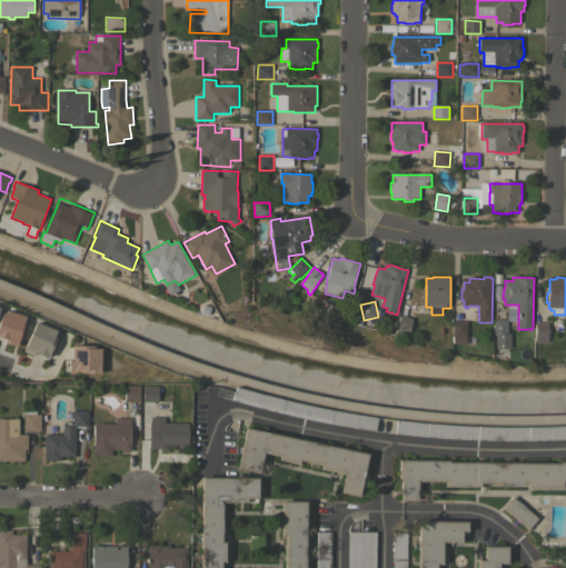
[(0,321),(0,340),(20,346),(29,318),(3,310),(0,321)]
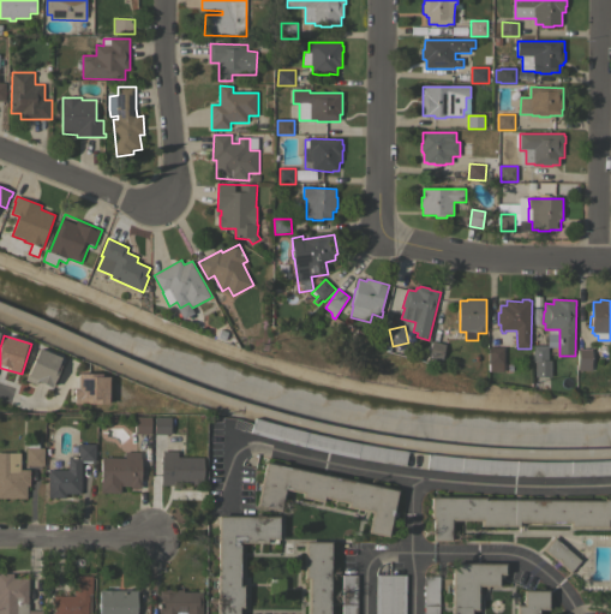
[(447,345),(443,362),(430,358),(433,341),(447,345)]
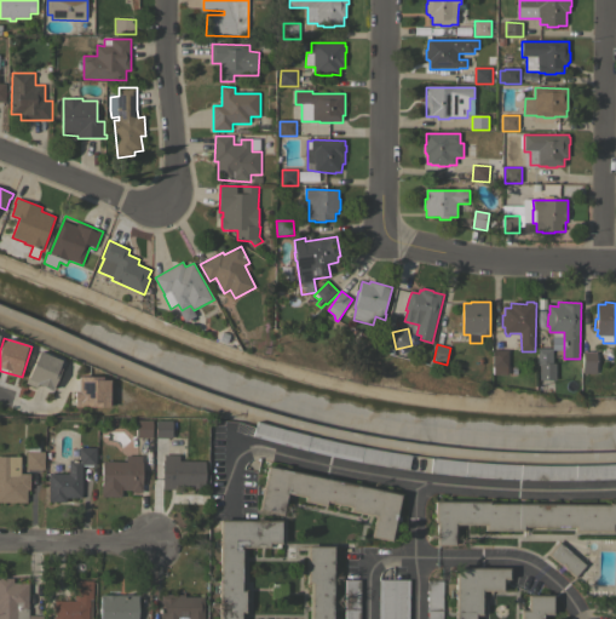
[(539,349),(554,349),(554,364),(557,364),(557,380),(541,380),(541,366),(539,366),(539,349)]
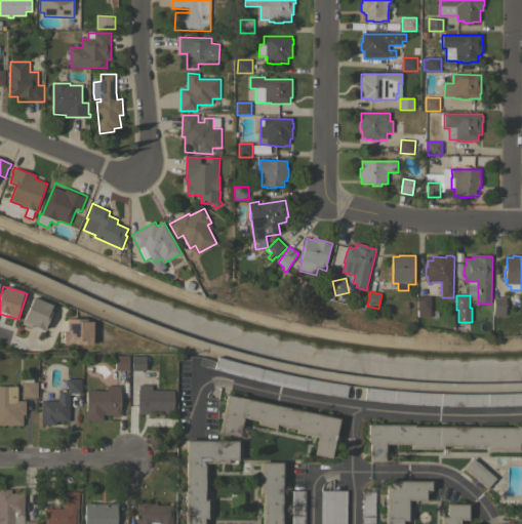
[(23,323),(44,332),(54,307),(33,297),(23,323)]
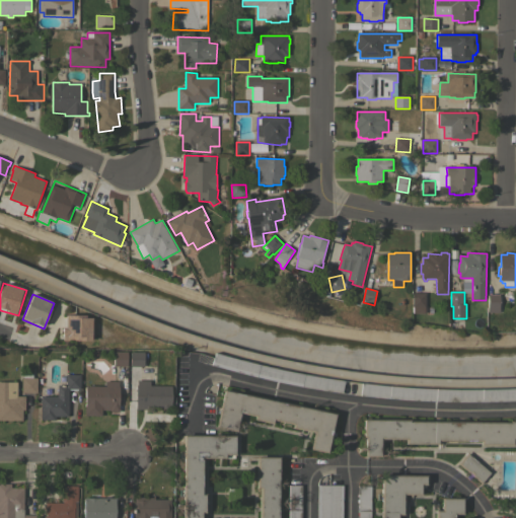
[(426,307),(435,307),(435,313),(429,313),(429,315),(414,314),(414,294),(427,294),(426,307)]
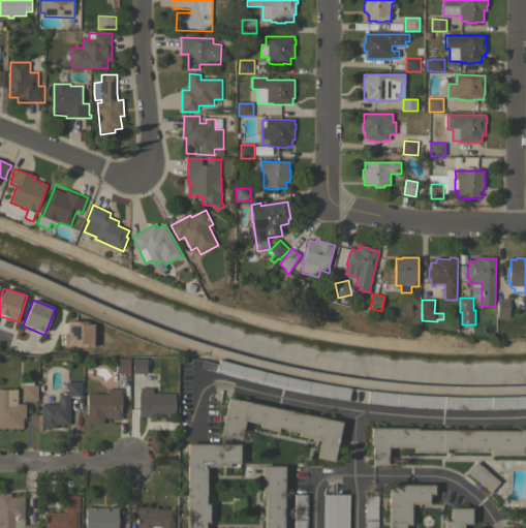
[(511,301),(511,319),(498,319),(498,301),(511,301)]
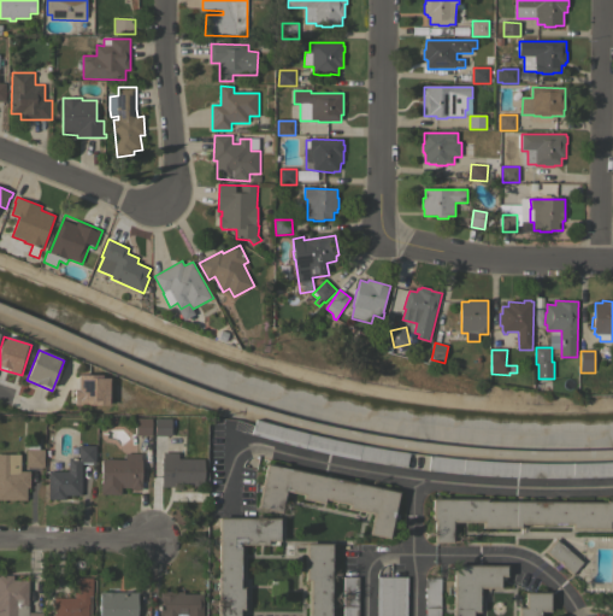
[(108,376),(76,376),(76,405),(108,406),(108,376)]
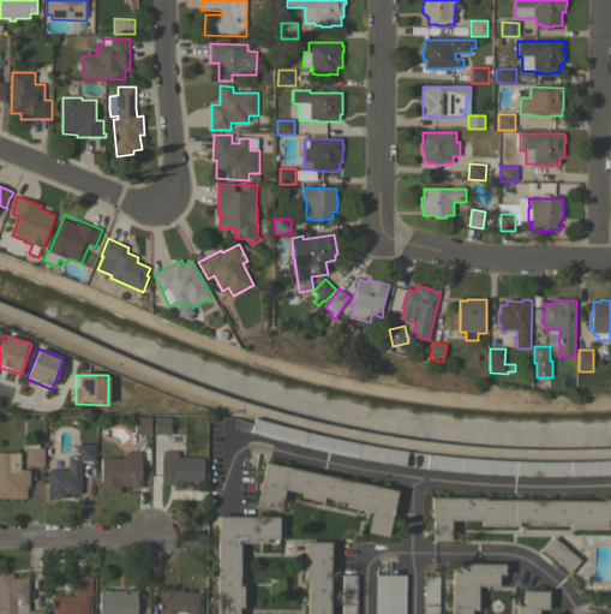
[(137,417),(153,417),(153,435),(137,435),(137,417)]
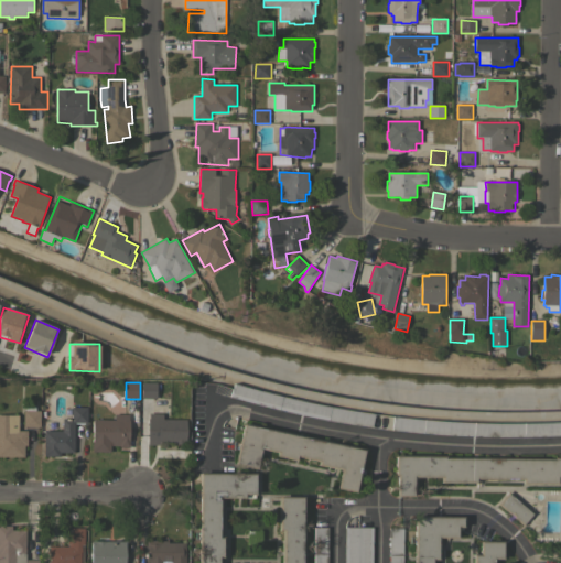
[(158,383),(158,398),(154,398),(154,399),(143,399),(143,383),(158,383)]
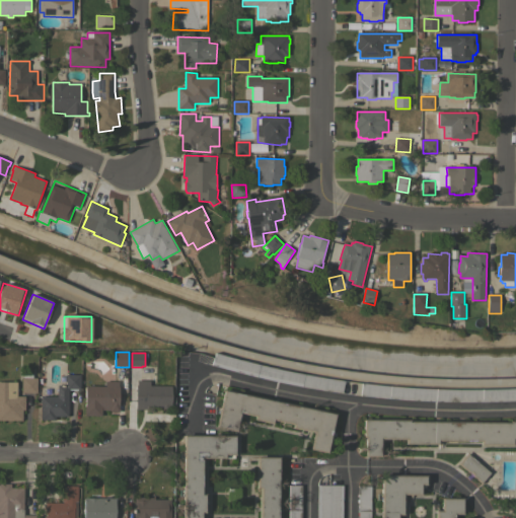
[(213,366),(217,354),(242,361),(263,366),(292,372),(319,377),(346,381),(344,393),(321,390),(303,387),(278,382),(258,377),(239,373),(213,366)]
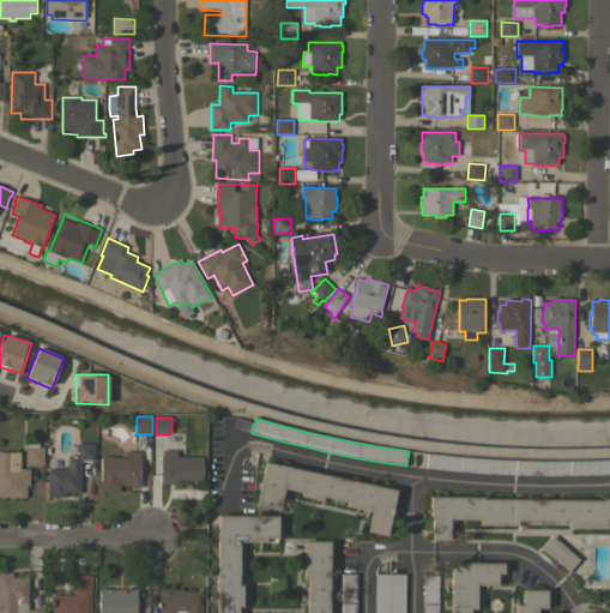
[(46,466),(28,466),(28,448),(29,448),(29,442),(41,442),(41,448),(46,448),(46,466)]
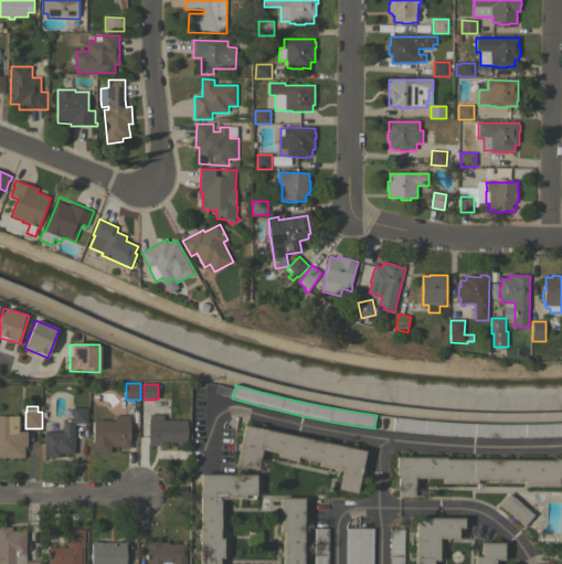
[(76,454),(60,454),(60,458),(45,458),(46,432),(64,432),(64,419),(73,419),(73,408),(89,408),(88,424),(76,424),(76,454)]
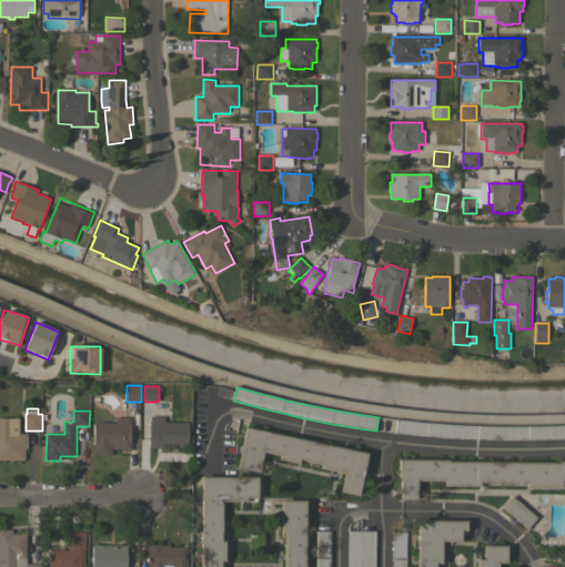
[(117,423),(117,417),(131,418),(131,424),(132,424),(131,452),(122,452),(122,449),(113,449),(112,456),(94,455),(94,423),(117,423)]
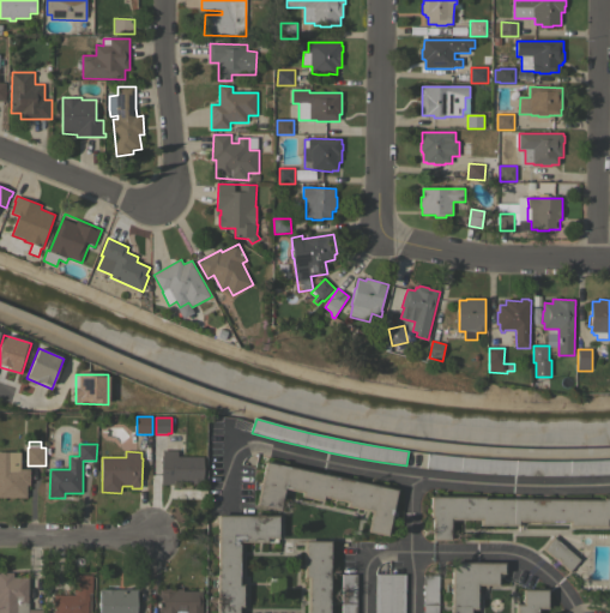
[(205,457),(204,484),(193,484),(193,482),(176,481),(175,486),(162,485),(163,457),(163,451),(179,451),(179,457),(205,457)]
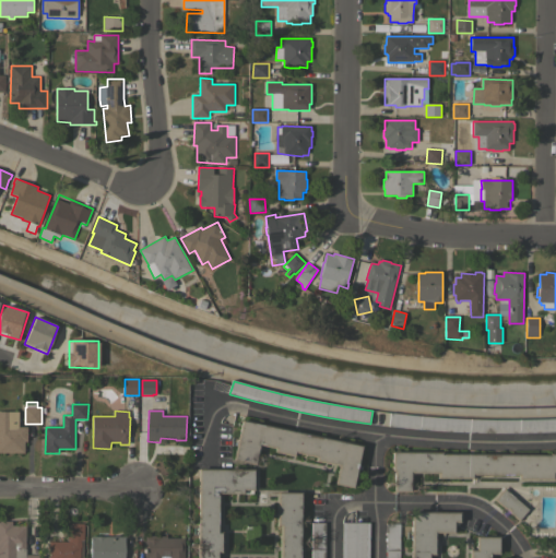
[(0,412),(20,412),(20,427),(28,427),(28,442),(25,442),(25,453),(0,453),(0,412)]
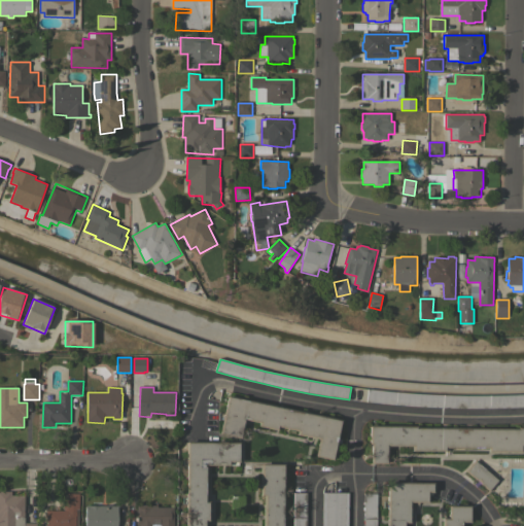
[(369,389),(393,392),(427,394),(459,395),(491,395),(518,394),(523,393),(523,408),(521,408),(489,409),(462,409),(437,408),(405,406),(368,401),(369,389)]
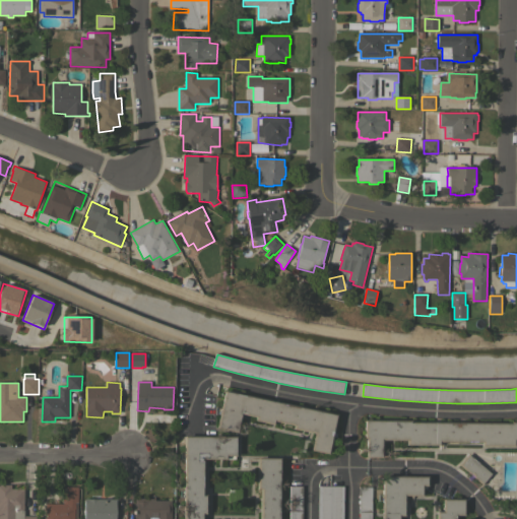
[(338,414),(330,454),(312,451),(316,434),(295,429),(296,426),(276,422),(275,426),(256,422),(257,417),(243,414),(239,433),(217,429),(225,391),(338,414)]
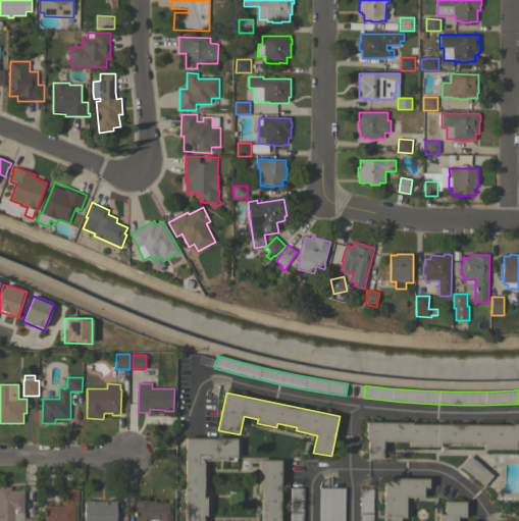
[(414,422),(414,424),(514,424),(514,423),(518,423),(518,443),(518,449),(484,449),(484,445),(443,445),(443,448),(410,448),(410,443),(385,443),(385,460),(368,460),(369,440),(367,440),(367,422),(414,422)]
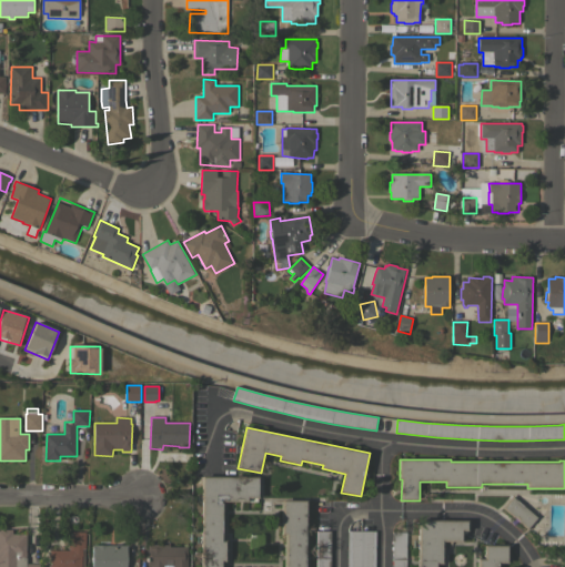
[(260,477),(260,498),(258,498),(258,503),(224,503),(223,540),(228,540),(226,562),(223,562),(223,566),(285,566),(285,535),(282,535),(282,500),(308,500),(306,566),(201,566),(202,476),(260,477)]
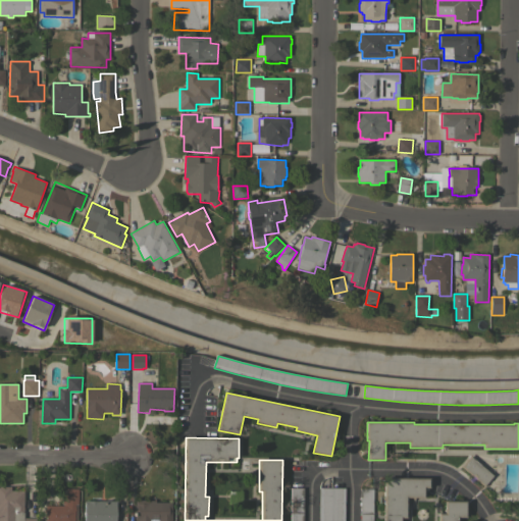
[(462,467),(472,456),(496,476),(485,487),(462,467)]
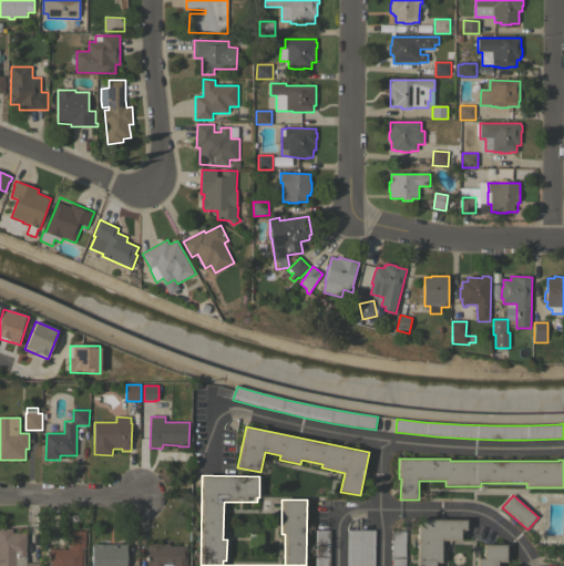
[(417,565),(419,520),(468,520),(468,531),(462,531),(462,542),(443,541),(443,564),(438,564),(438,565),(478,565),(478,558),(484,558),(484,544),(509,545),(508,563),(500,563),(499,565),(417,565)]
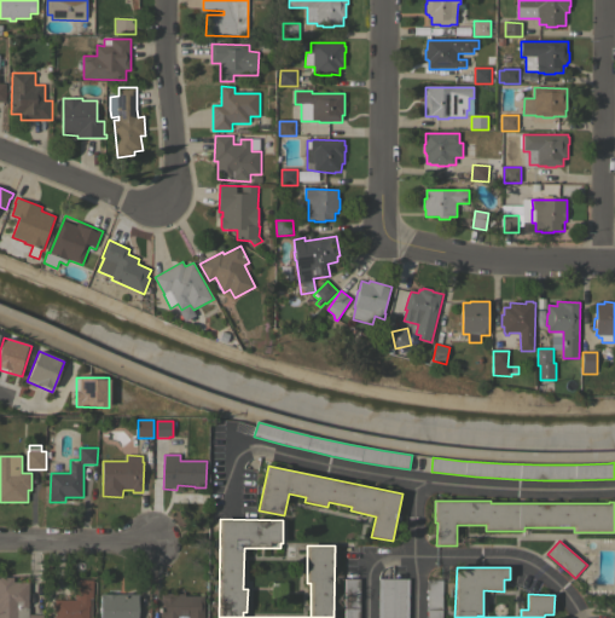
[(0,617),(0,578),(15,578),(15,583),(30,583),(30,614),(44,616),(44,617),(0,617)]
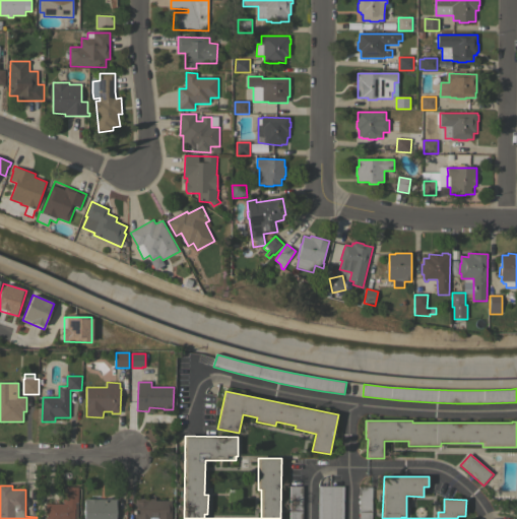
[(291,518),(291,487),(304,487),(304,518),(291,518)]
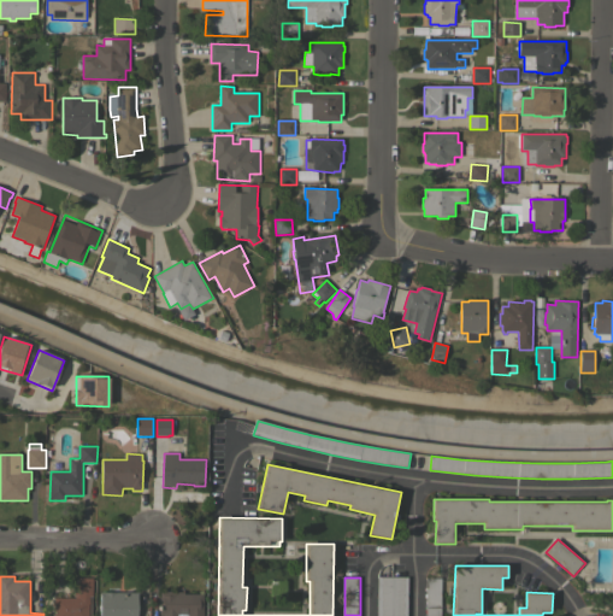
[(378,615),(378,578),(410,578),(408,615),(378,615)]
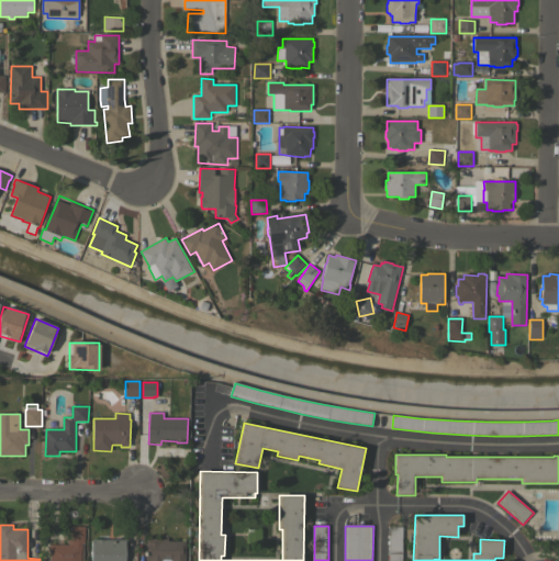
[(51,560),(51,545),(68,545),(68,527),(85,527),(85,560),(51,560)]
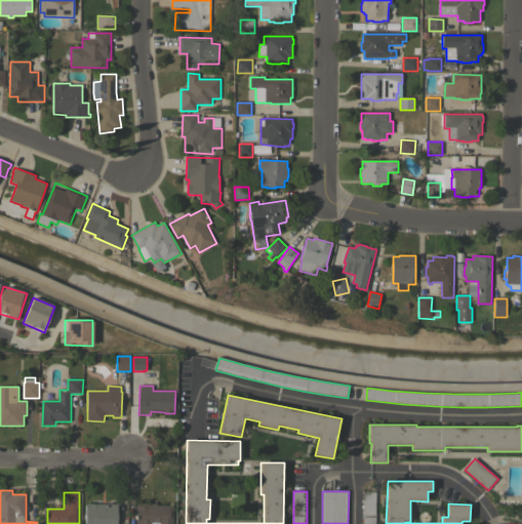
[(363,523),(364,492),(377,492),(376,523),(363,523)]
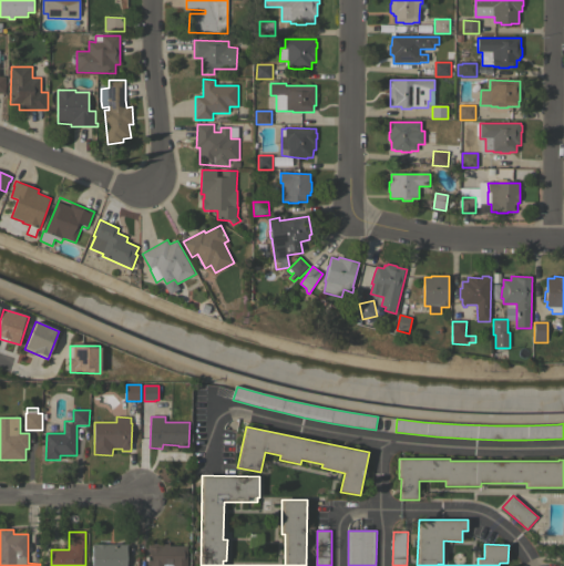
[(129,545),(129,554),(127,554),(127,565),(93,565),(93,544),(129,545)]
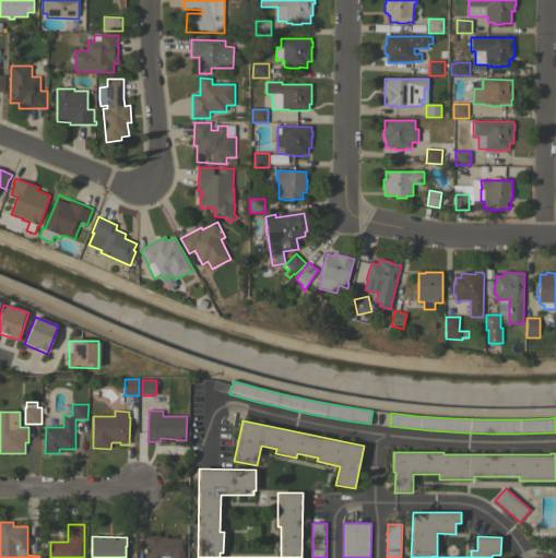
[(150,557),(146,557),(146,536),(167,536),(167,538),(186,538),(185,557),(150,557)]
